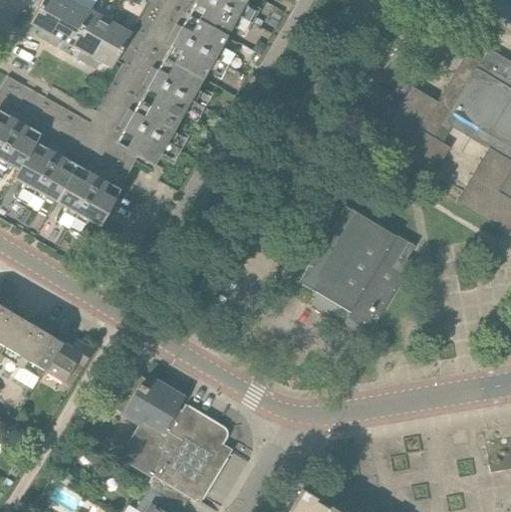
[(42,37),(48,40),(71,0),(44,0),(32,22),(46,29),(42,37)]
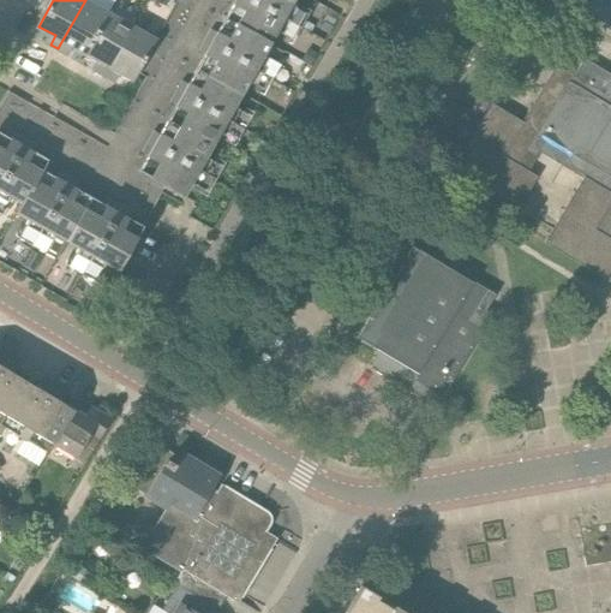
[(71,45),(89,54),(113,11),(94,0),(85,0),(58,48),(66,53),(71,45)]
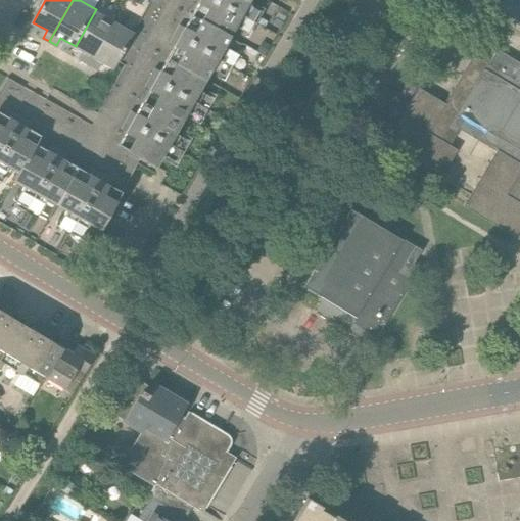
[(252,33),(258,21),(220,0),(198,0),(201,2),(194,14),(232,36),(238,25),(252,33)]
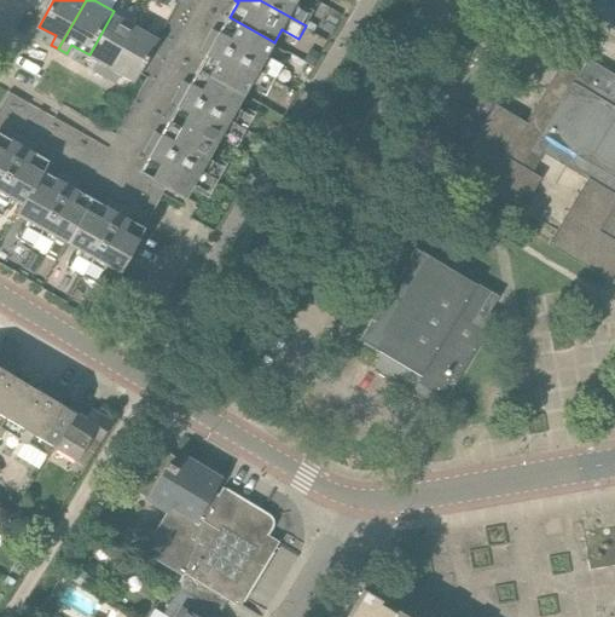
[(260,0),(306,26),(313,12),(296,4),(297,0),(260,0)]
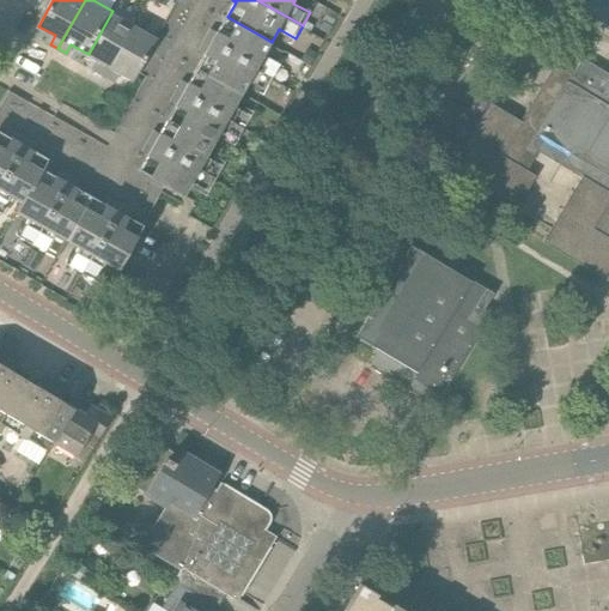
[(521,0),(570,30),(574,22),(586,0),(521,0)]
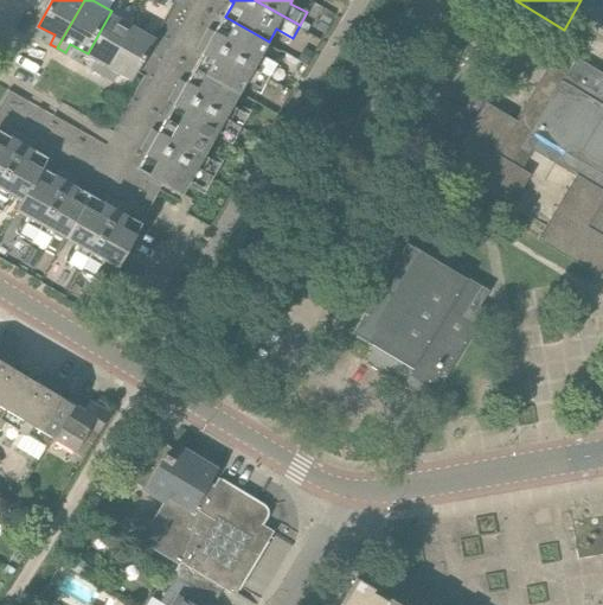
[(97,70),(106,75),(134,24),(111,11),(88,53),(102,62),(97,70)]
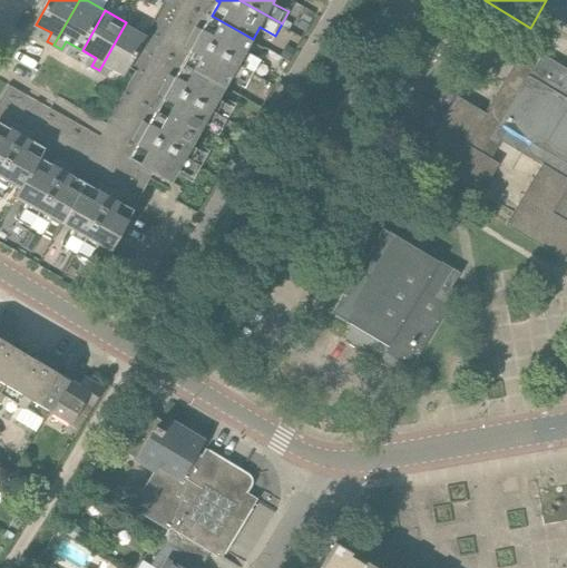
[(193,36),(255,71),(262,59),(246,50),(253,39),(212,16),(204,29),(198,26),(193,36)]
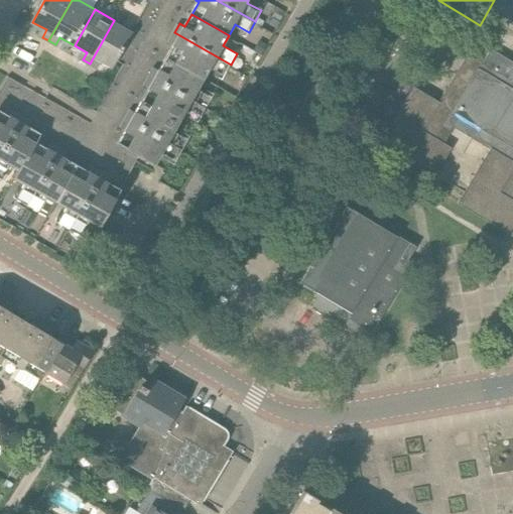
[(114,68),(118,60),(134,31),(114,20),(90,63),(96,67),(100,59),(114,68)]
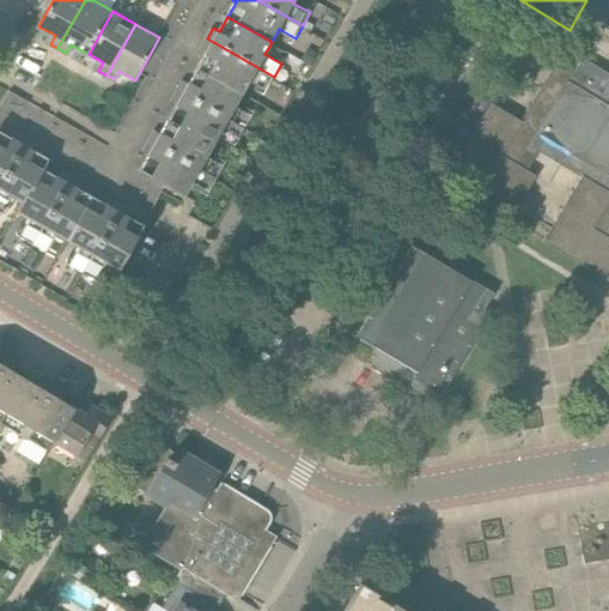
[(267,89),(274,77),(207,38),(201,49),(207,53),(199,67),(243,92),(250,79),(267,89)]
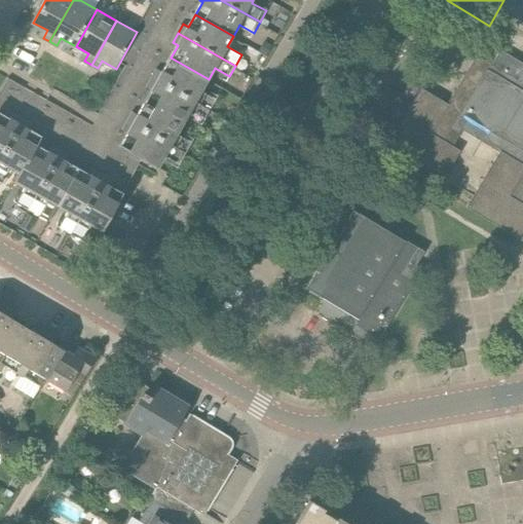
[(522,60),(503,49),(494,65),(488,61),(478,55),(469,72),(449,104),(422,88),(389,145),(415,160),(445,178),(461,151),(454,146),(464,129),(483,141),(501,152),(498,156),(469,207),(516,235),(521,238),(522,238),(522,60)]
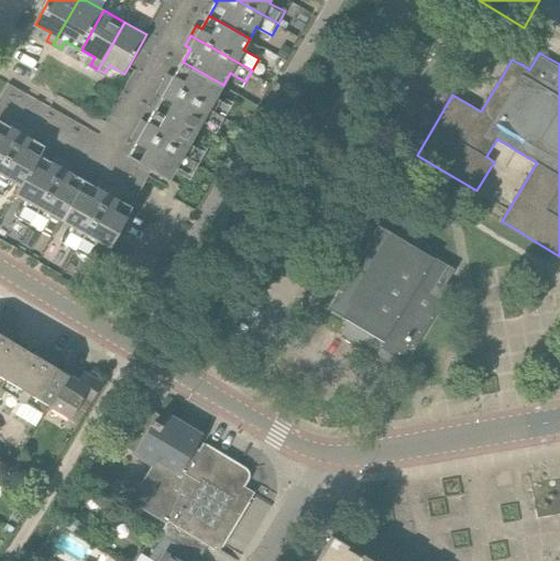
[(164,83),(226,117),(232,106),(217,97),(223,85),(183,62),(175,76),(169,73),(164,83)]
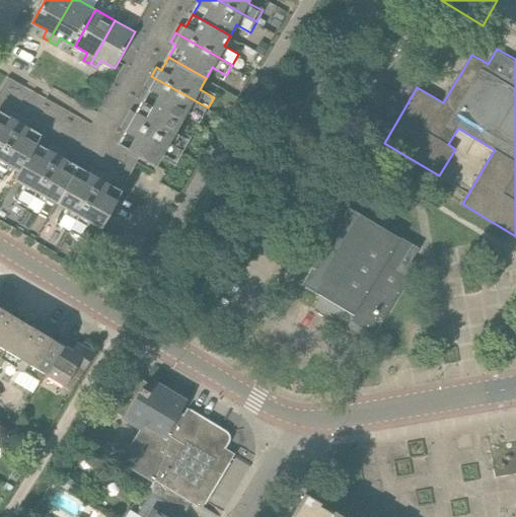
[(202,119),(208,107),(151,76),(146,85),(151,88),(144,100),(181,122),(188,111),(202,119)]
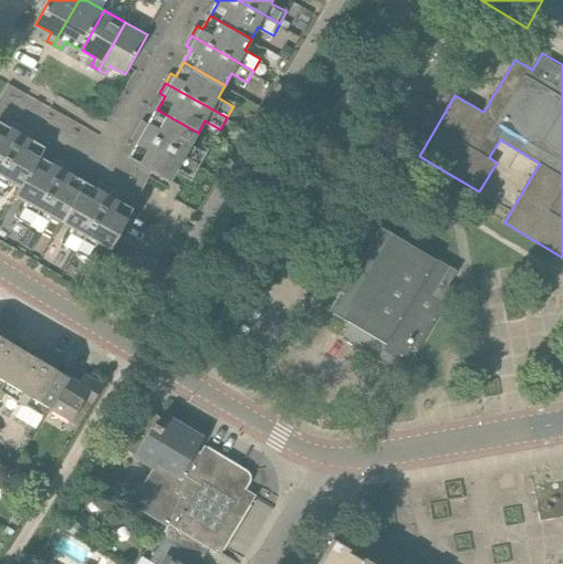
[(138,129),(200,165),(207,153),(191,144),(198,133),(157,110),(149,123),(144,119),(138,129)]
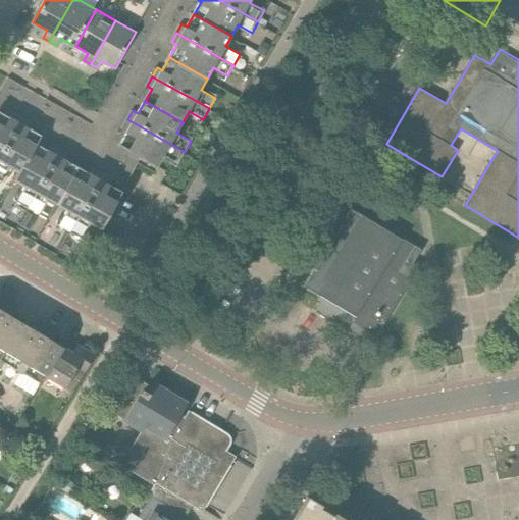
[(0,160),(24,117),(15,112),(12,118),(0,110),(0,160)]
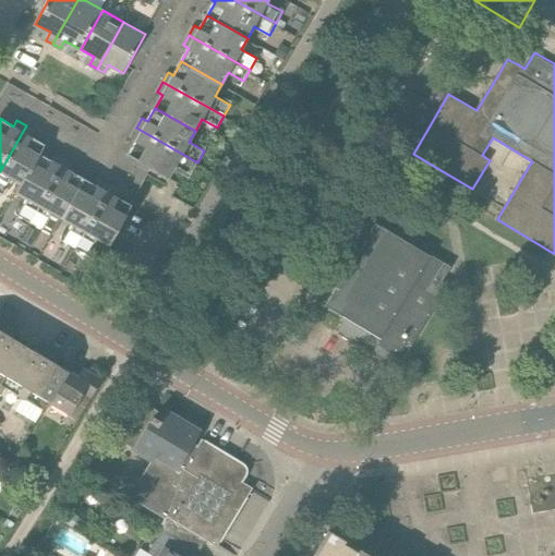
[(11,178),(22,183),(39,154),(45,144),(32,137),(35,131),(26,125),(0,171),(0,191),(2,193),(11,178)]
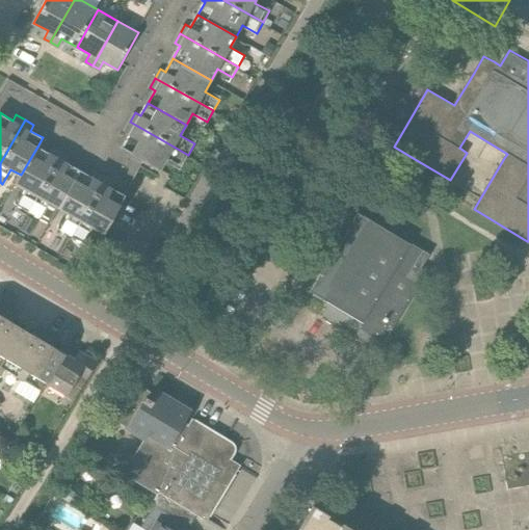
[(182,166),(188,155),(130,122),(125,131),(130,134),(123,148),(161,168),(167,158),(182,166)]
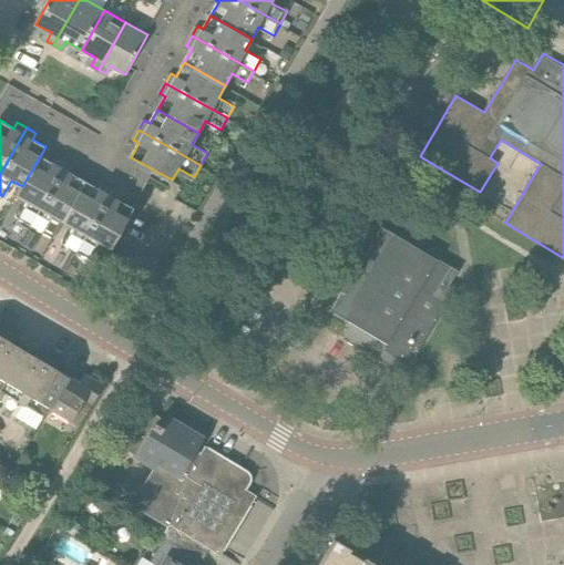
[(21,218),(31,224),(65,162),(57,157),(53,163),(40,156),(22,186),(17,196),(30,203),(21,218)]
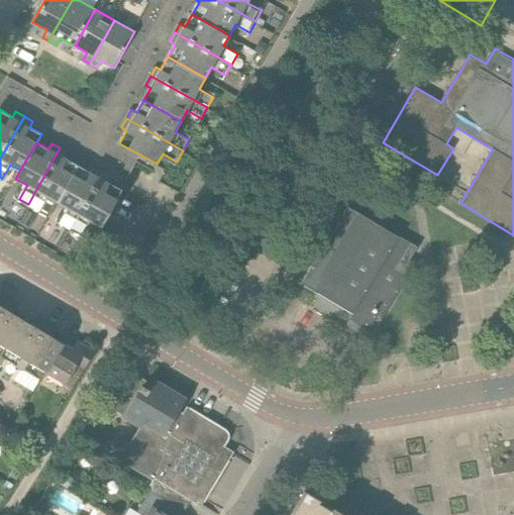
[(47,197),(58,203),(79,166),(66,159),(69,152),(60,147),(28,204),(39,210),(47,197)]
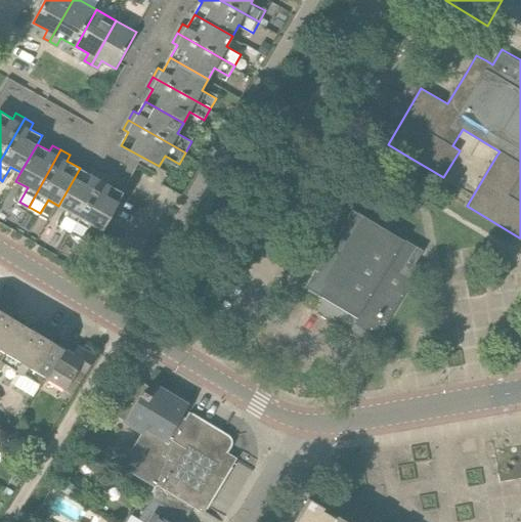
[(61,226),(72,231),(103,174),(94,169),(92,174),(80,168),(58,206),(70,212),(61,226)]
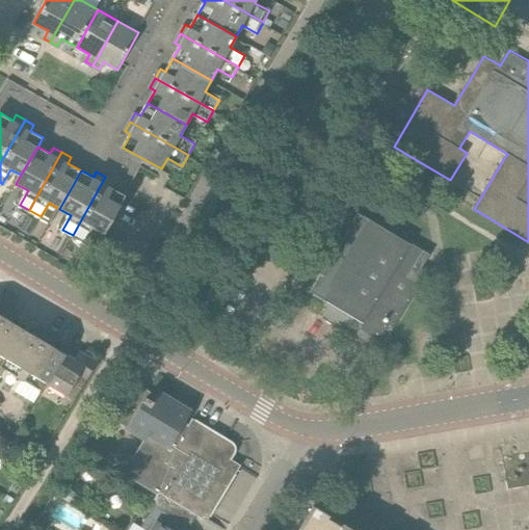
[(93,227),(104,233),(125,195),(111,187),(114,182),(105,177),(73,235),(84,241),(93,227)]
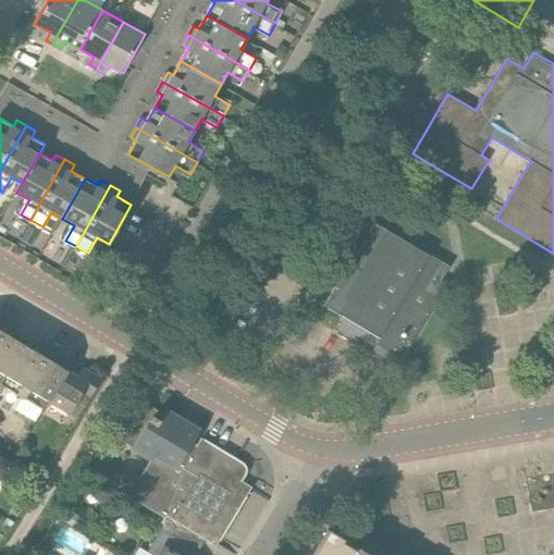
[(378,345),(403,360),(441,297),(429,290),(445,263),(377,222),(327,305),(346,317),(337,331),(373,353),(378,345)]
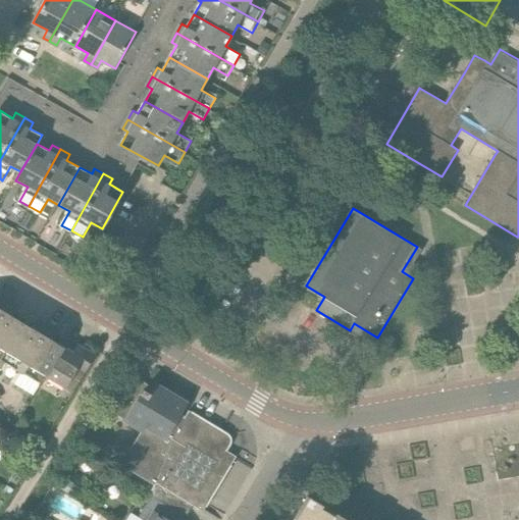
[(0,319),(10,302),(17,291),(6,283),(0,293),(0,319)]
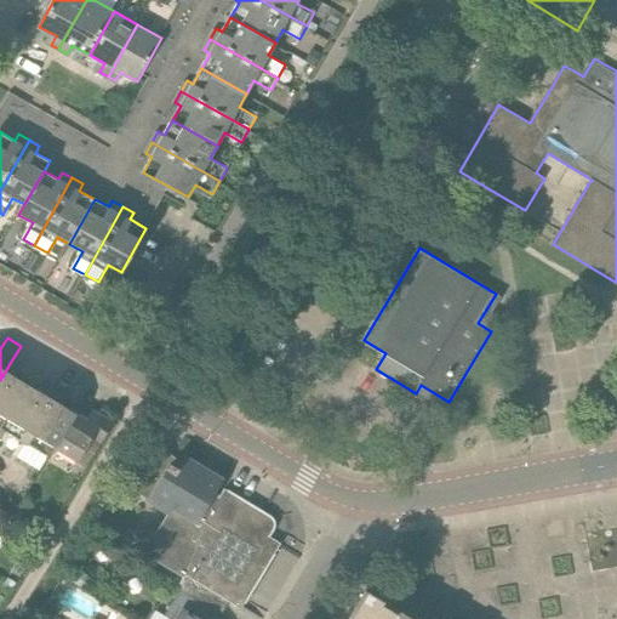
[(0,380),(0,426),(4,429),(35,373),(12,359),(0,380)]
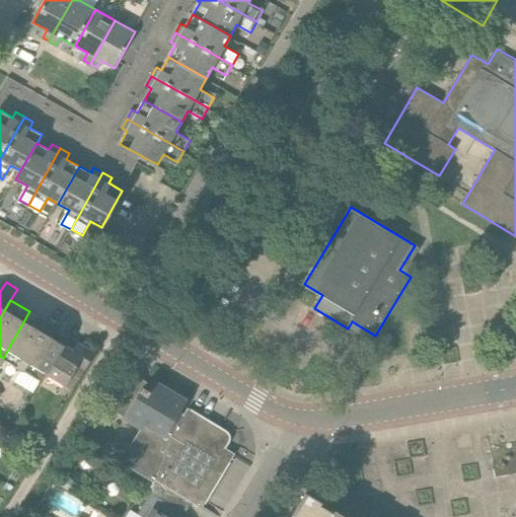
[(3,358),(22,370),(50,323),(29,311),(3,358)]
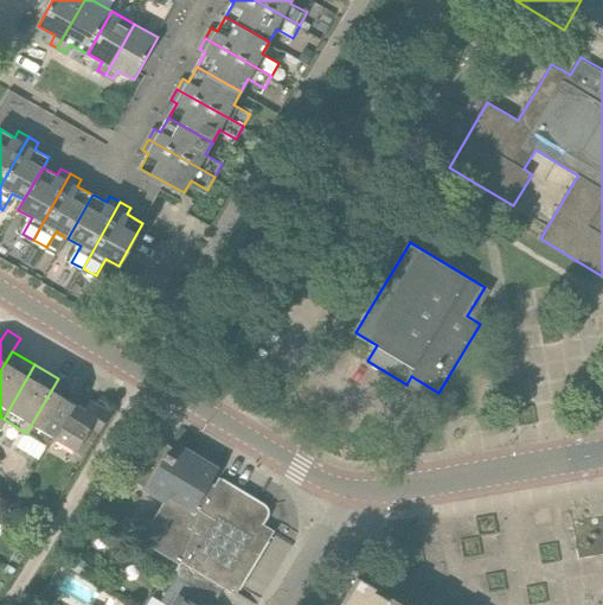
[(50,447),(56,437),(76,405),(63,396),(70,386),(58,379),(26,433),(50,447)]
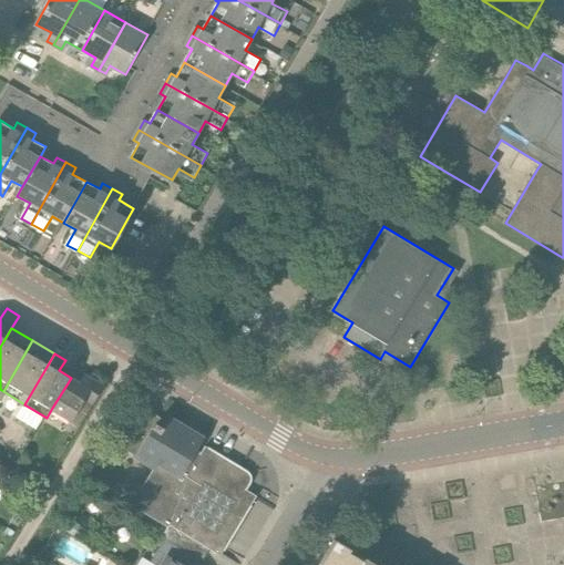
[(52,408),(73,421),(86,398),(95,403),(105,386),(86,375),(81,383),(71,378),(52,408)]
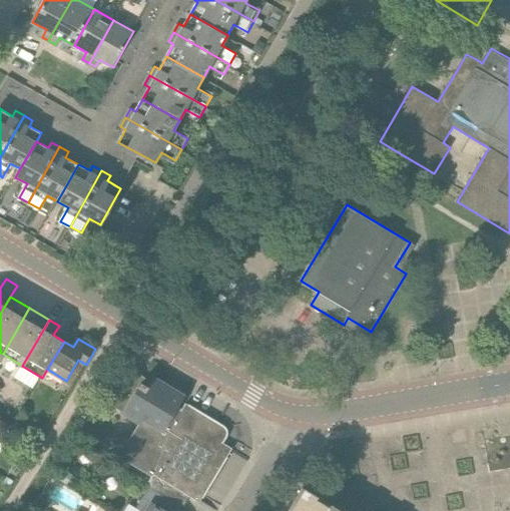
[(121,456),(142,468),(178,408),(185,395),(154,377),(150,383),(145,380),(147,378),(133,370),(112,405),(141,423),(121,456)]
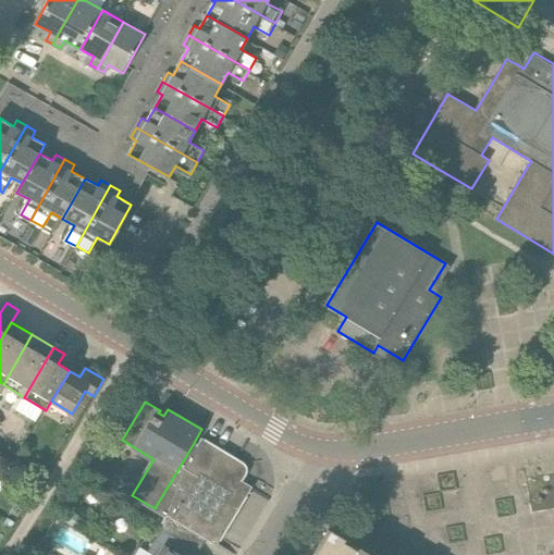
[(219,545),(223,537),(255,486),(242,479),(241,476),(242,476),(243,476),(244,475),(244,473),(245,472),(245,471),(245,470),(245,469),(245,468),(244,468),(244,467),(243,466),(242,466),(241,465),(238,465),(237,463),(239,460),(204,438),(198,446),(194,443),(155,508),(167,517),(161,527),(164,529),(188,543),(200,551),(208,539),(219,545)]
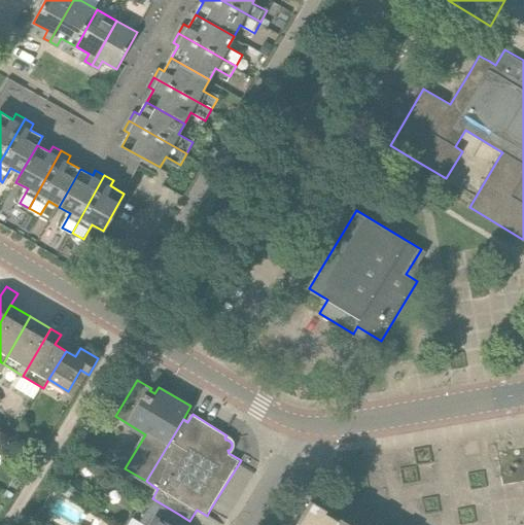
[(172,524),(171,524),(178,514),(155,500),(143,521),(148,524),(172,524)]
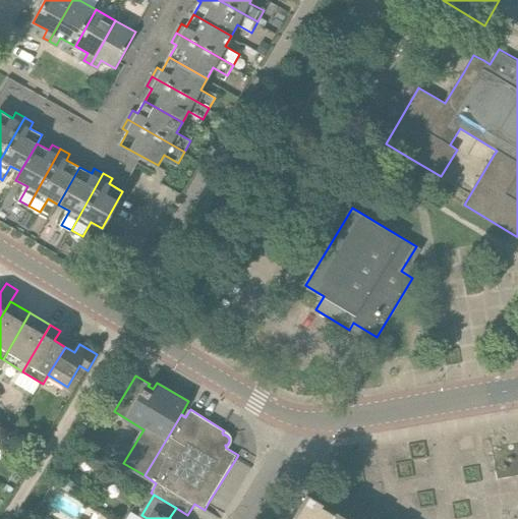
[(344,518),(322,506),(324,503),(309,495),(293,518),(344,518)]
